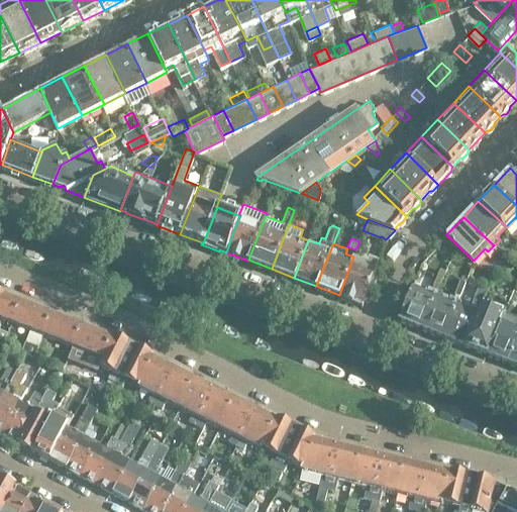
[(353,257),(339,295),(363,304),(379,261),(370,257),(368,262),(353,257)]
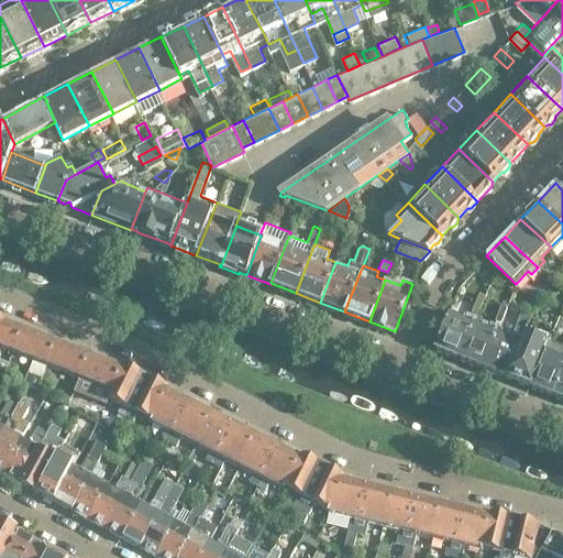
[(455,310),(450,308),(435,347),(459,356),(473,317),(483,293),(477,291),(471,308),(472,308),(471,312),(466,309),(464,314),(455,310)]
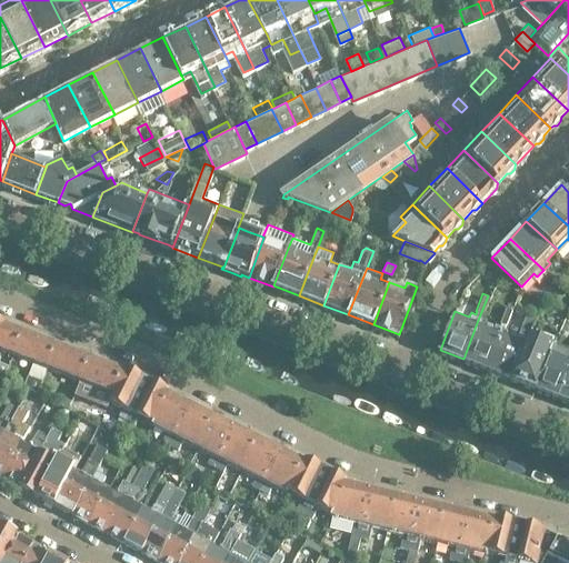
[(478,320),(463,359),(488,369),(502,329),(512,305),(507,304),(501,320),(502,321),(500,324),(496,323),(495,327),(478,320)]
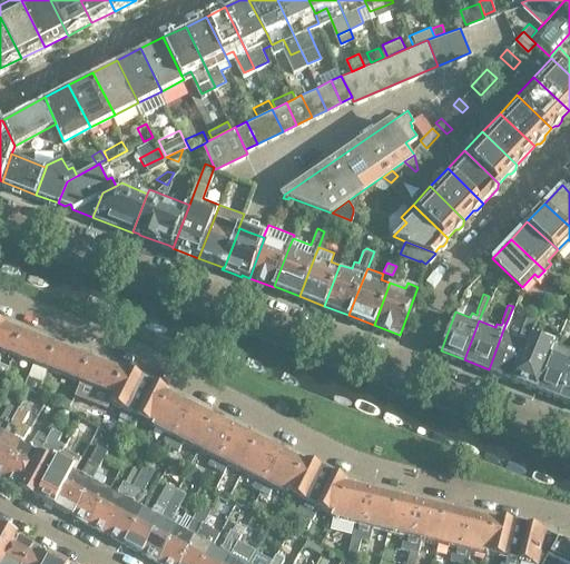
[(503,329),(489,369),(513,378),(528,339),(529,335),(537,315),(528,312),(523,325),(528,327),(523,337),(503,329)]
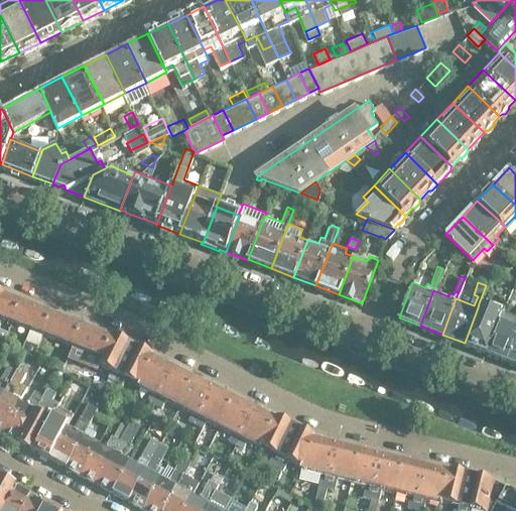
[(0,314),(11,320),(19,297),(0,289),(0,314)]
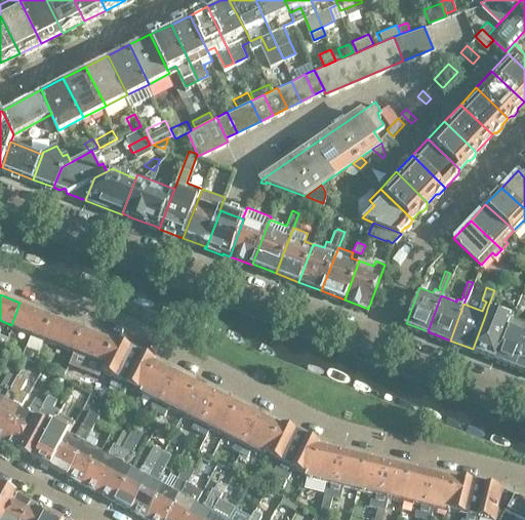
[(19,303),(11,325),(31,332),(27,345),(22,354),(34,360),(43,337),(51,315),(19,303)]
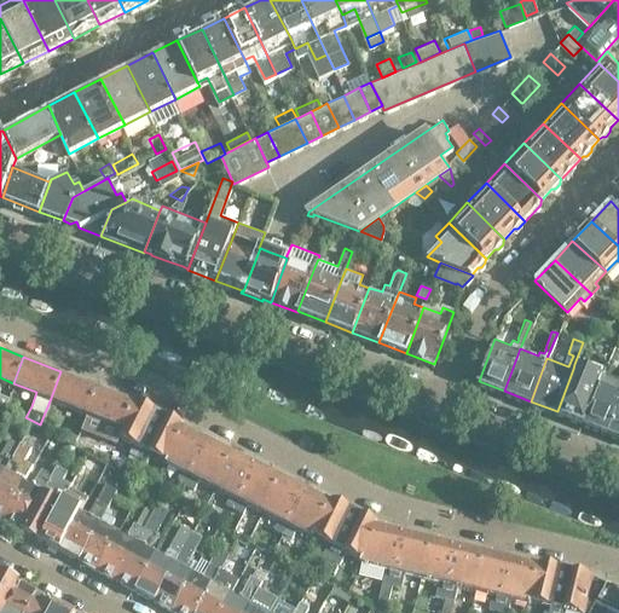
[(573,369),(557,411),(584,422),(602,375),(574,364),(573,369)]
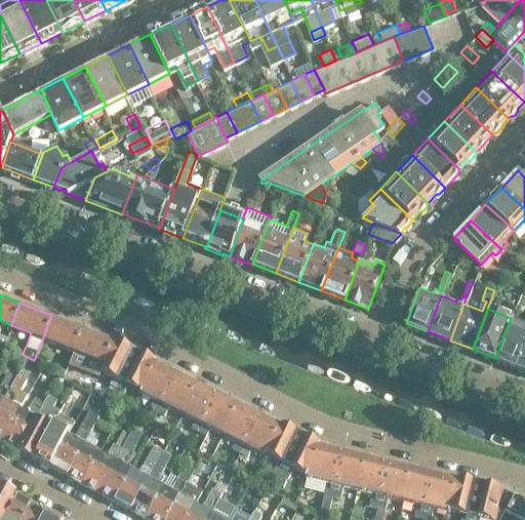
[(51,315),(43,337),(74,349),(83,327),(51,315)]
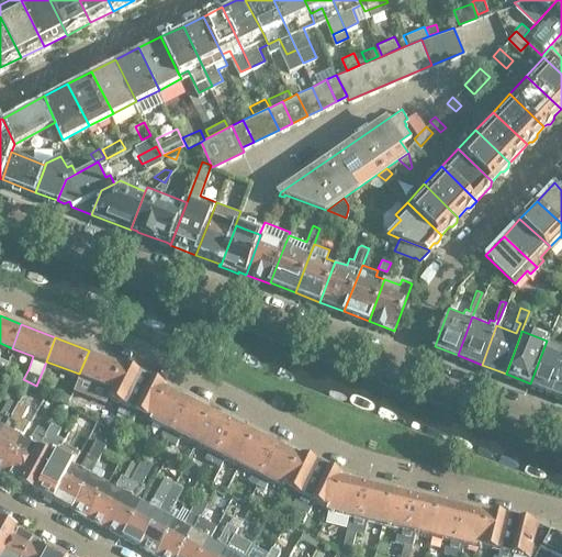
[(547,341),(530,383),(553,392),(561,370),(561,343),(561,346),(547,341)]
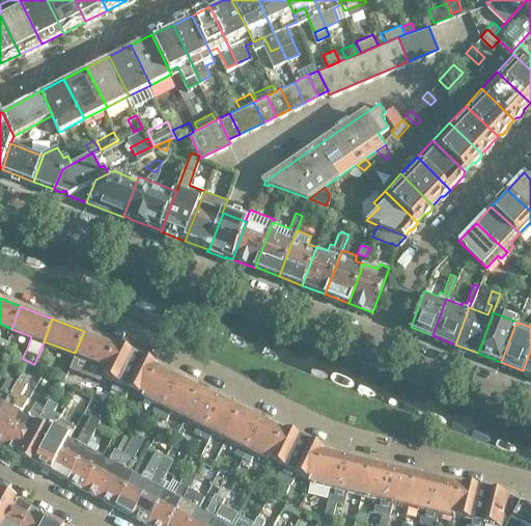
[(84,331),(75,353),(94,361),(91,367),(102,370),(104,364),(105,365),(116,343),(84,331)]
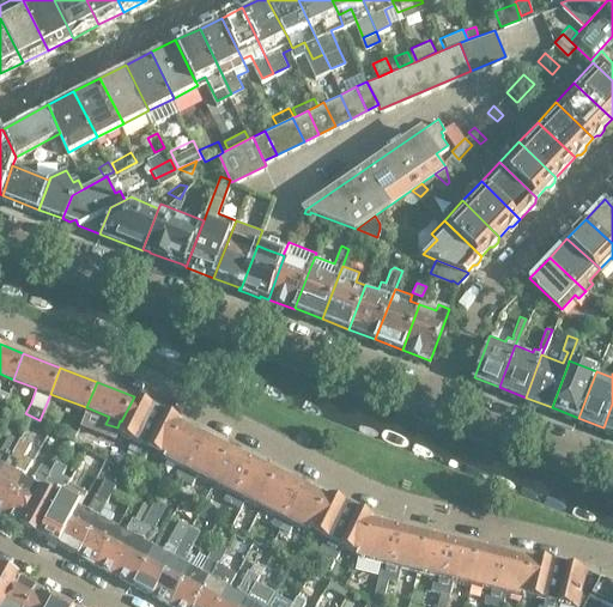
[(10,392),(0,388),(0,401),(5,404),(10,392)]
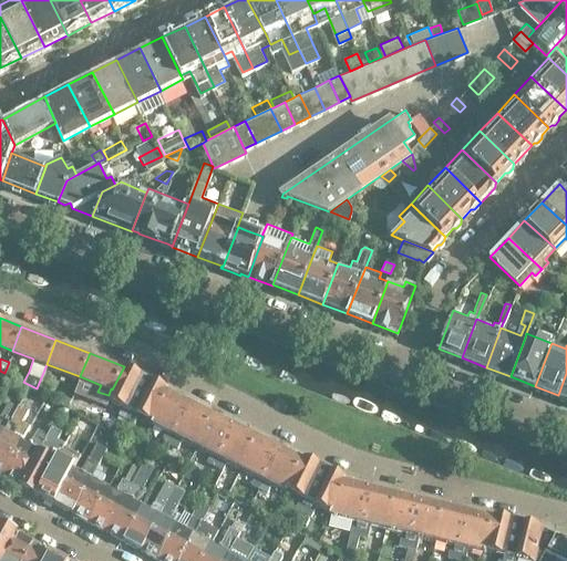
[(111,388),(109,395),(107,396),(123,404),(119,412),(127,416),(148,376),(125,364),(124,366),(112,390),(111,388)]
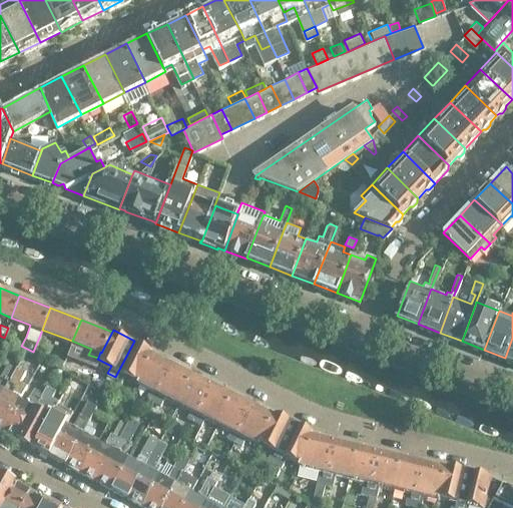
[(138,381),(154,351),(134,341),(115,377),(122,381),(125,374),(138,381)]
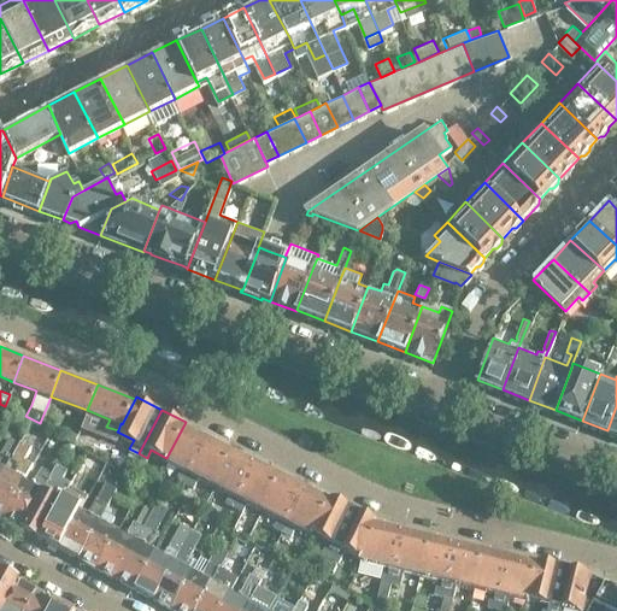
[(187,481),(209,436),(186,424),(166,459),(181,466),(177,476),(187,481)]
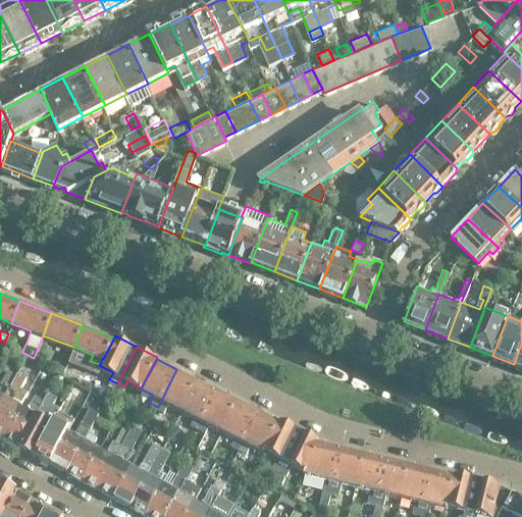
[(67,367),(57,361),(52,369),(62,375),(67,367)]
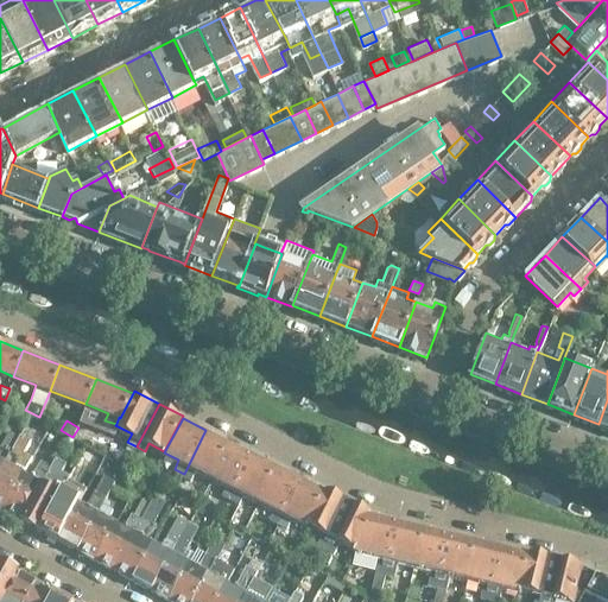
[(7,429),(0,441),(0,466),(17,435),(7,429)]
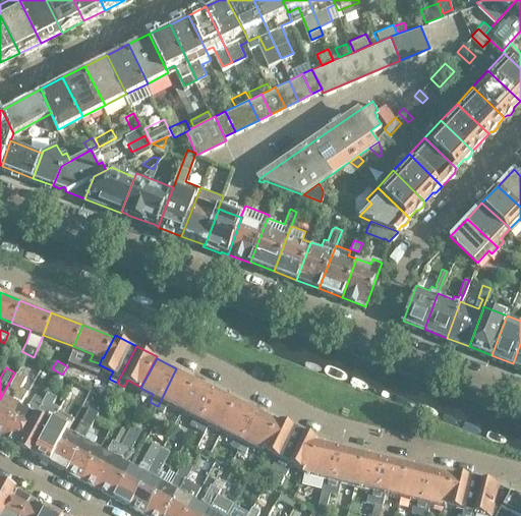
[(176,368),(158,406),(164,409),(168,402),(181,408),(196,379),(176,368)]
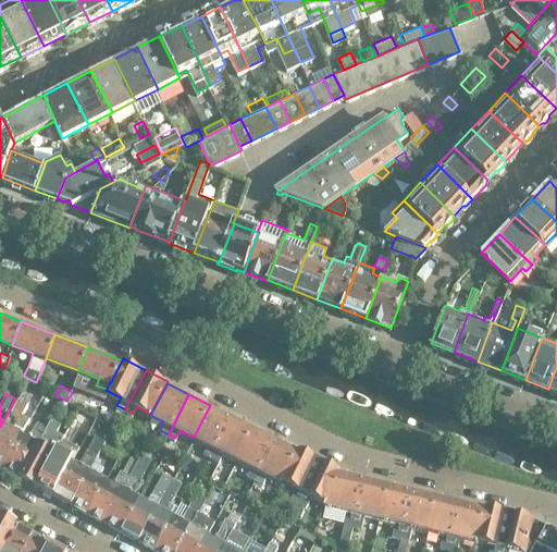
[(21,431),(26,419),(15,414),(23,401),(16,396),(15,399),(0,427),(0,463),(2,465),(21,431)]
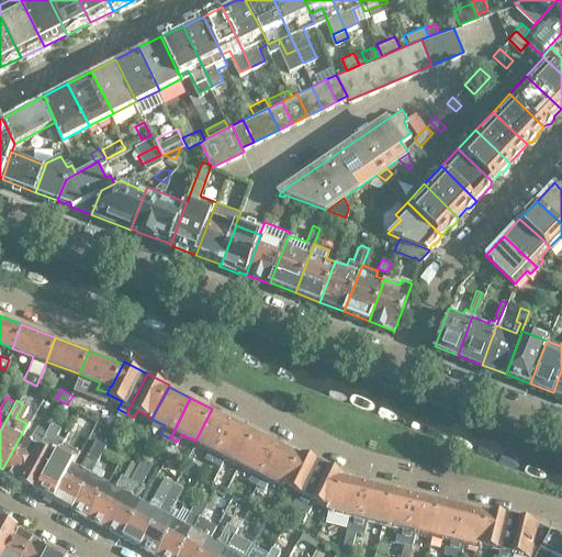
[(93,419),(99,410),(90,405),(86,414),(93,419)]
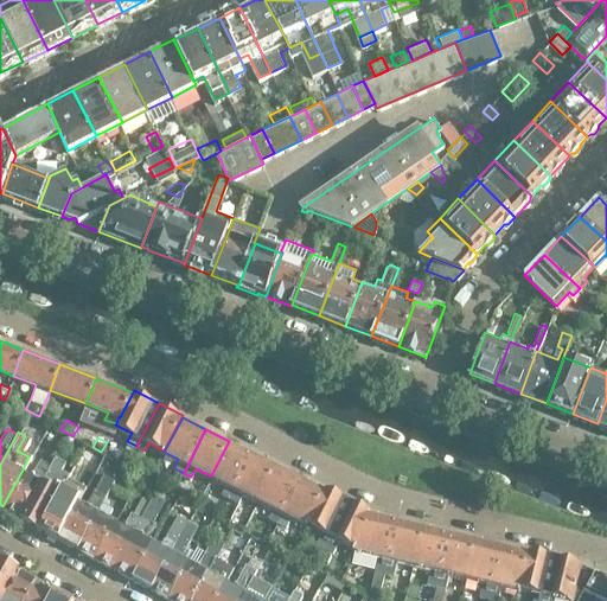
[(229,441),(211,475),(227,484),(222,492),(231,497),(254,453),(229,441)]
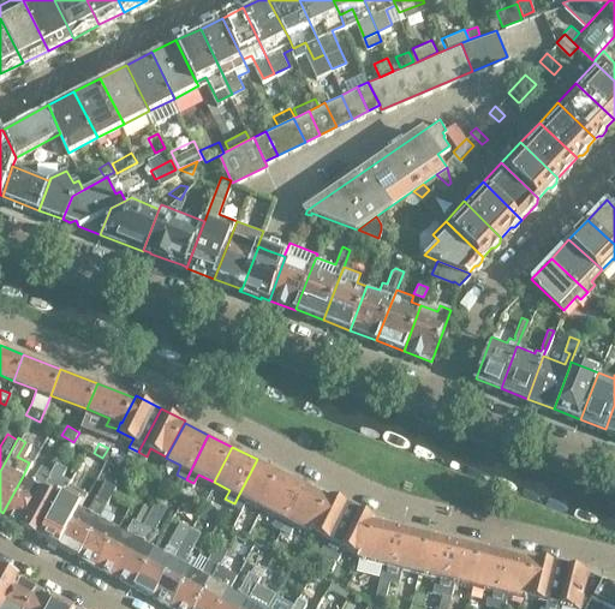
[(257,459),(234,503),(242,508),(246,499),(262,506),(280,471),(257,459)]
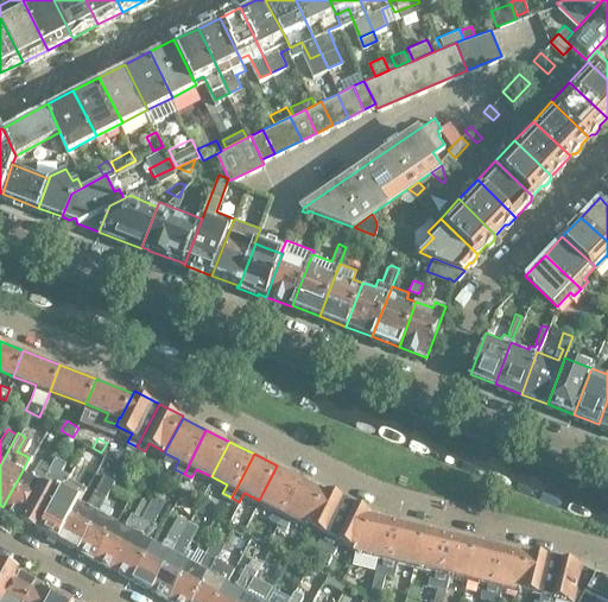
[(40,480),(20,517),(39,526),(58,490),(69,470),(61,467),(65,461),(55,455),(48,467),(40,480)]
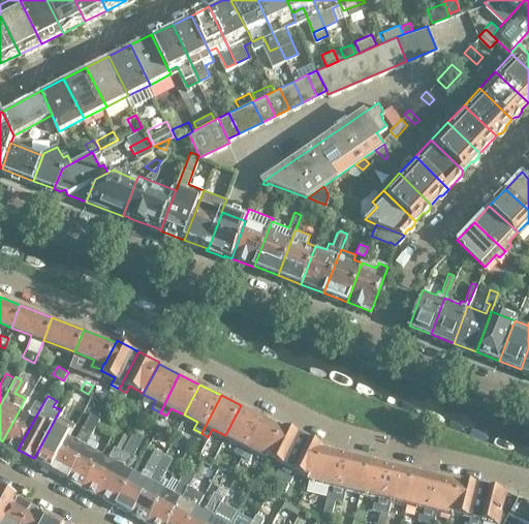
[(121,403),(114,399),(110,405),(117,409),(121,403)]
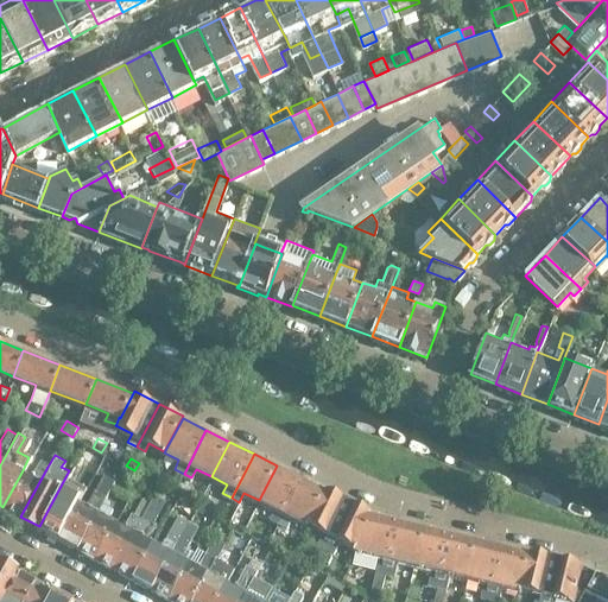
[(23,470),(2,507),(20,517),(40,480),(48,467),(37,460),(30,474),(23,470)]
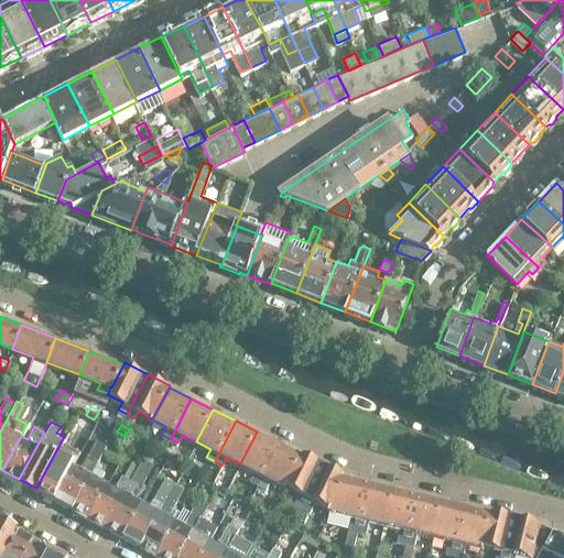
[(257,431),(240,463),(255,471),(250,479),(259,483),(279,442),(257,431)]
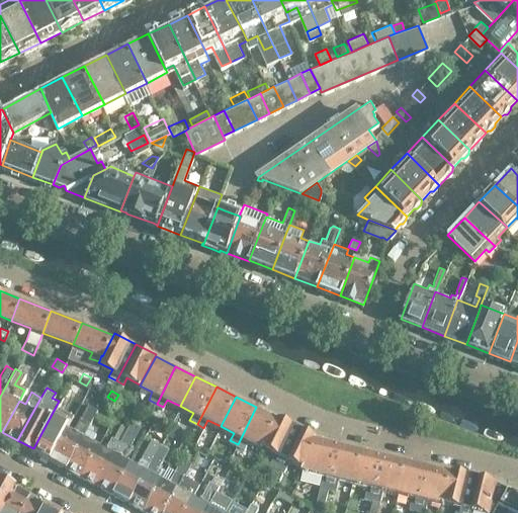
[(50,418),(33,448),(50,457),(66,426),(60,423),(69,407),(65,404),(59,401),(50,418)]
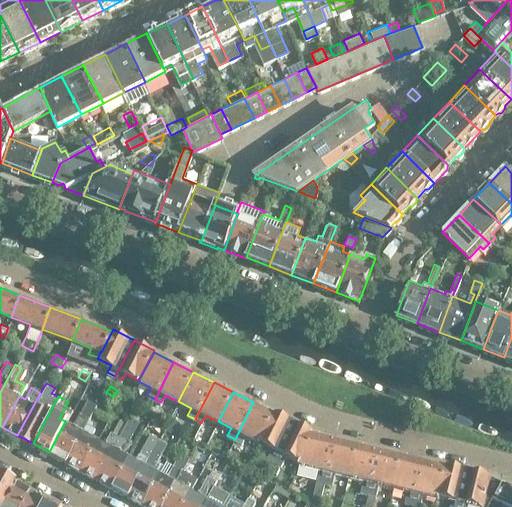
[(65,421),(49,452),(64,460),(95,403),(87,398),(73,425),(65,421)]
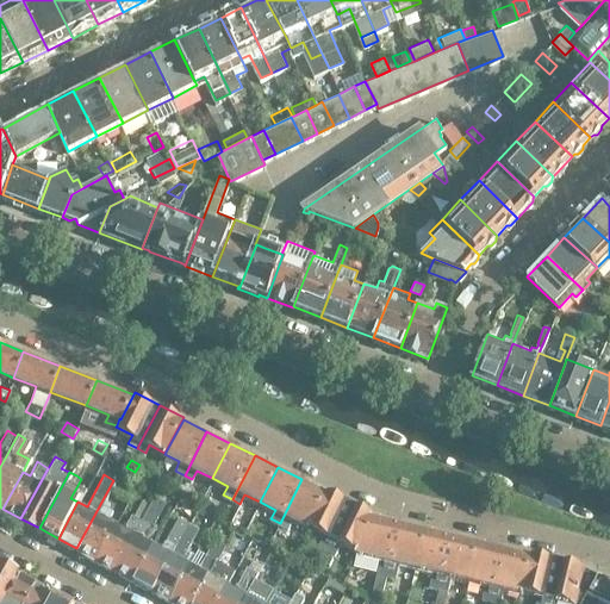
[(280,523),(288,528),(292,518),(307,527),(325,491),(302,479),(280,523)]
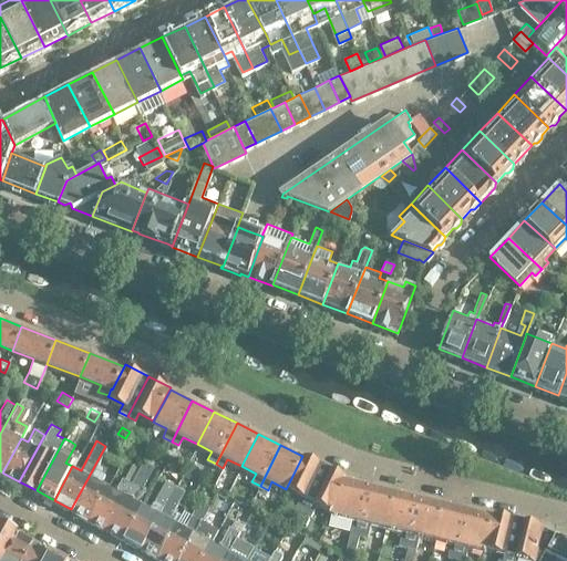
[(105,446),(71,509),(89,519),(106,485),(100,480),(104,471),(99,469),(101,465),(103,467),(110,455),(107,454),(110,448),(105,446)]
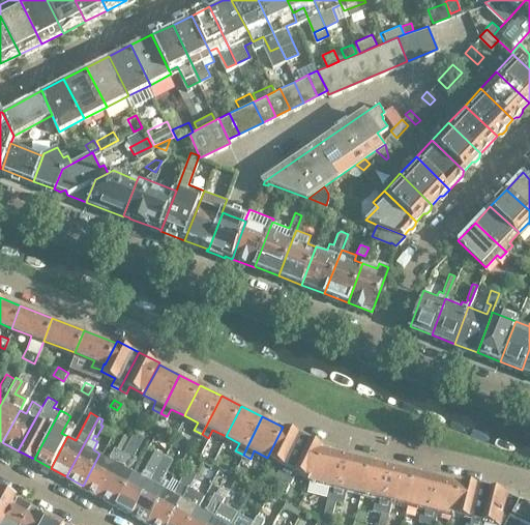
[(282,462),(276,473),(284,477),(304,435),(284,425),(283,427),(268,455),(282,462)]
